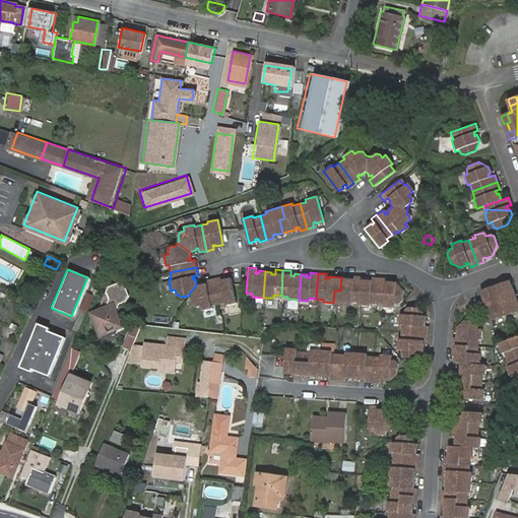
[(357,303),(357,276),(352,275),(352,278),(351,280),(348,280),(348,278),(341,277),(340,290),(334,290),(333,303),(350,305),(350,302),(357,303)]
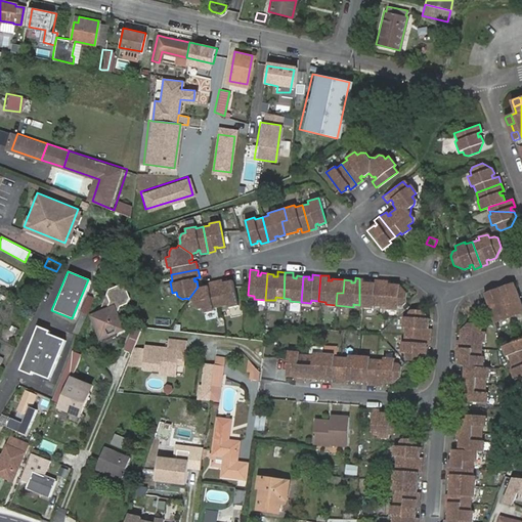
[(221,278),(214,280),(219,305),(226,304),(227,306),(236,304),(231,281),(230,279),(224,281),(224,283),(221,284),(221,281),(221,278)]
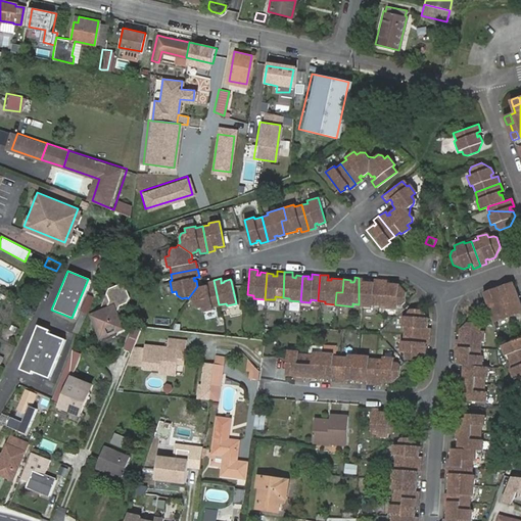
[(377,305),(379,279),(372,279),(372,282),(372,284),(368,283),(368,281),(362,281),(360,304),(360,306),(369,306),(369,304),(377,305)]
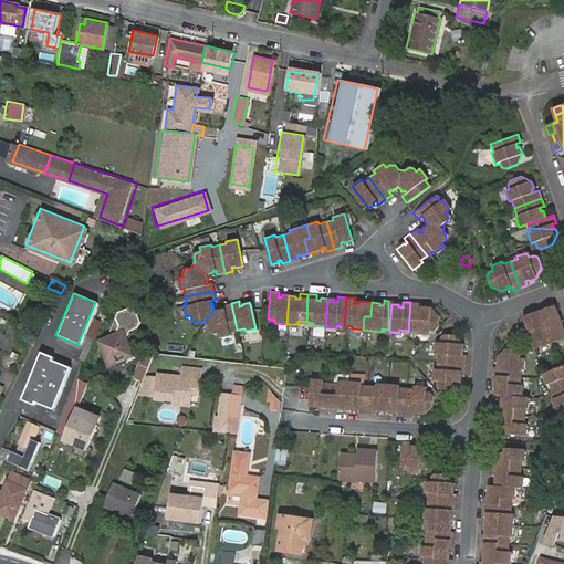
[(418,306),(418,303),(410,302),(408,331),(415,331),(415,334),(426,334),(427,330),(431,330),(436,326),(437,315),(428,306),(421,306),(421,309),(417,309),(418,306)]
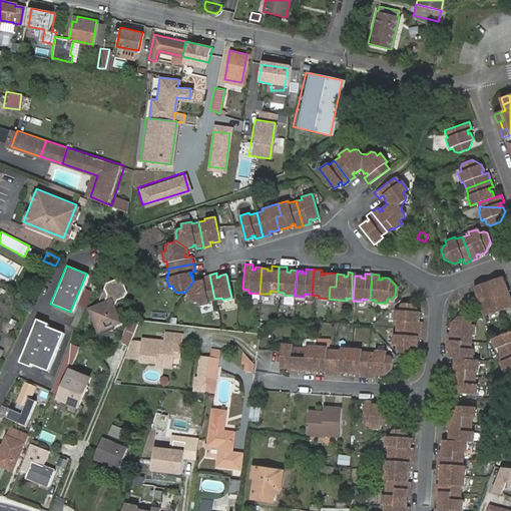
[(209,275),(201,276),(202,279),(202,281),(199,282),(198,280),(193,281),(184,293),(187,295),(188,300),(192,302),(196,302),(197,306),(208,303),(207,301),(214,299),(209,275)]
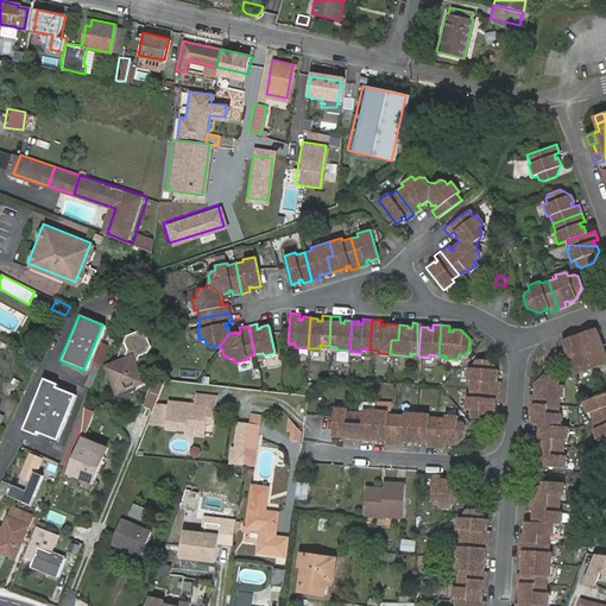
[(595,328),(585,332),(588,338),(591,336),(589,334),(597,332),(595,328)]
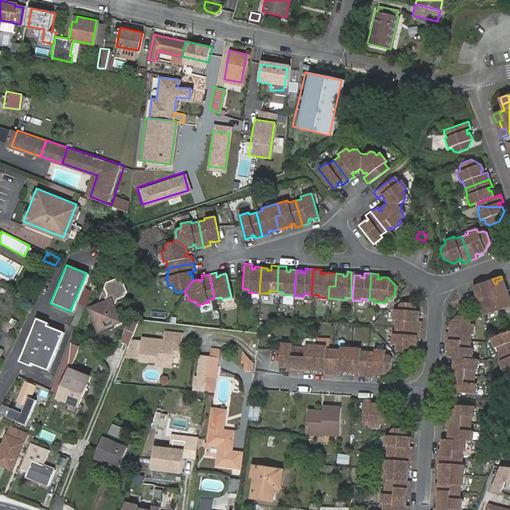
[(91,313),(97,328),(115,321),(114,318),(116,313),(113,305),(116,297),(123,295),(125,289),(121,279),(116,277),(105,281),(91,313)]
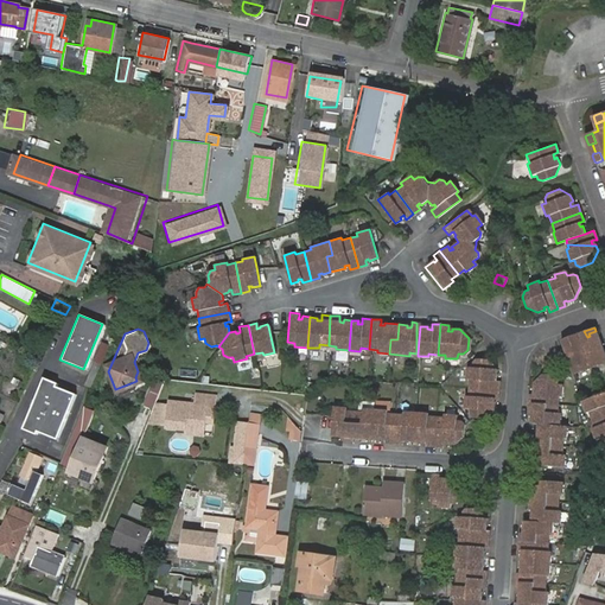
[(584,331),(577,333),(588,367),(604,360),(596,331),(588,333),(590,336),(587,337),(584,331)]
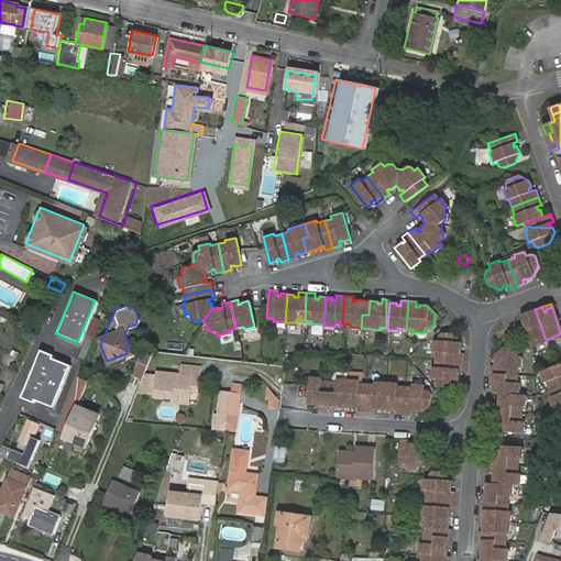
[(526,317),(520,319),(523,328),(529,345),(546,340),(535,309),(528,311),(530,318),(527,319),(526,317)]
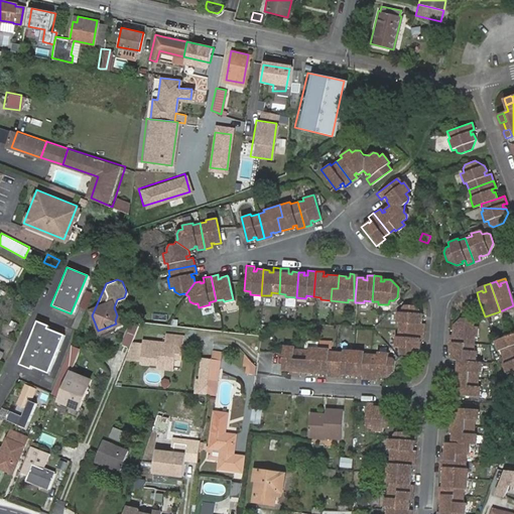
[(395,329),(421,331),(422,324),(420,324),(417,324),(417,320),(420,320),(420,312),(413,304),(403,303),(399,306),(399,310),(395,310),(394,322),(396,322),(395,329)]
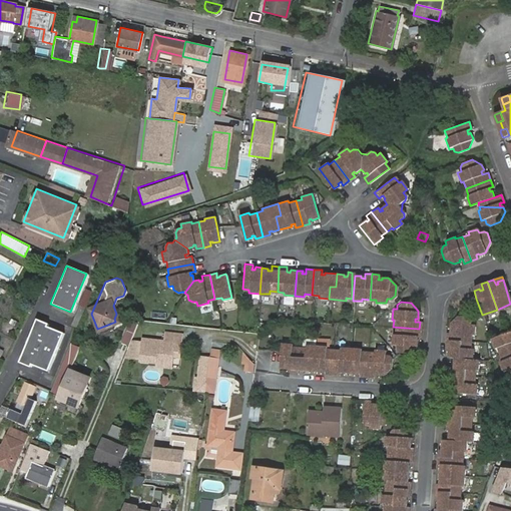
[(76,304),(69,324),(74,326),(82,307),(76,304)]
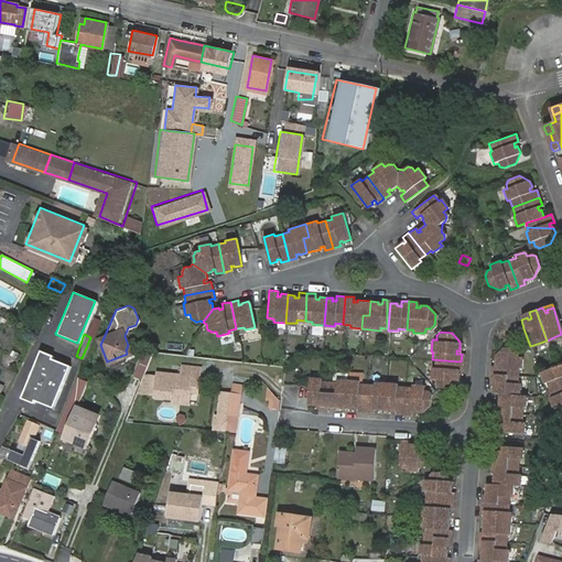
[(490,365),(489,374),(518,376),(518,368),(520,369),(521,357),(517,356),(517,353),(514,348),(503,347),(495,355),(494,363),(496,364),(496,366),(494,366),(490,365)]
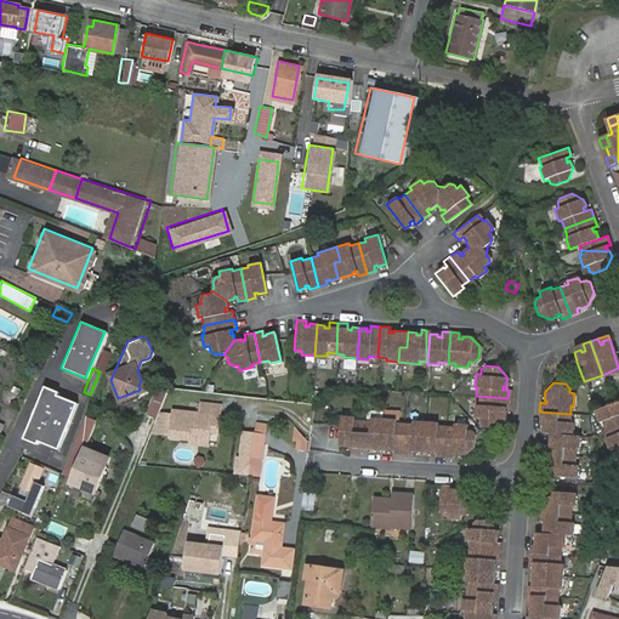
[(44,386),(20,436),(33,442),(34,439),(52,449),(75,404),(56,395),(57,391),(44,386)]
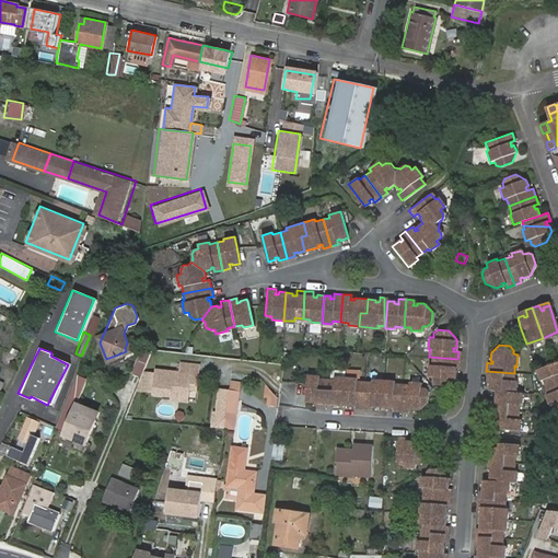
[(130,373),(140,375),(146,351),(136,349),(130,373)]
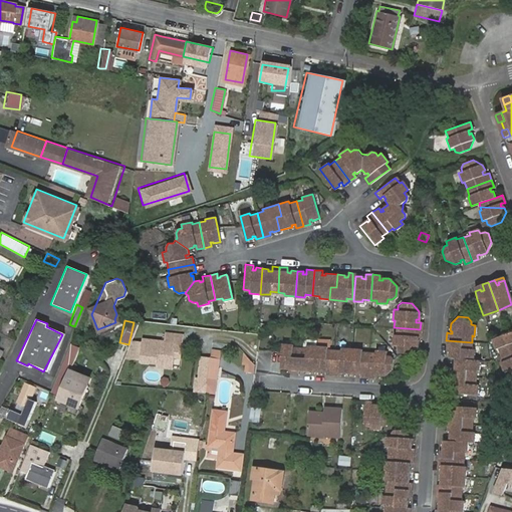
[(418,336),(420,336),(420,329),(394,327),(394,334),(392,334),(391,344),(395,344),(395,348),(398,353),(408,353),(417,345),(417,339),(414,339),(415,336),(418,336)]
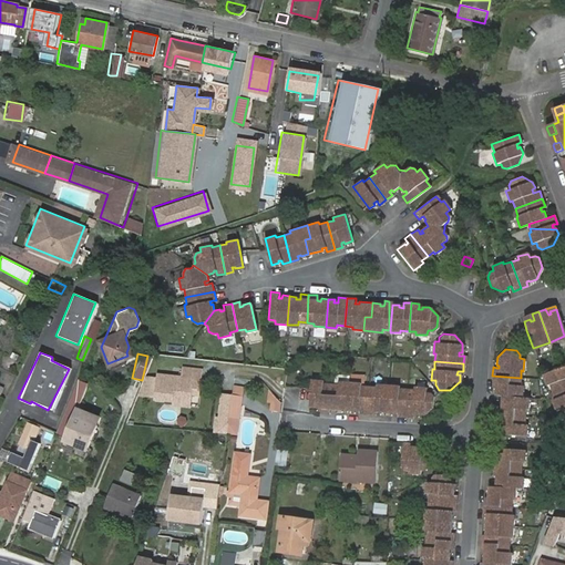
[(108,366),(111,376),(122,372),(119,362),(108,366)]
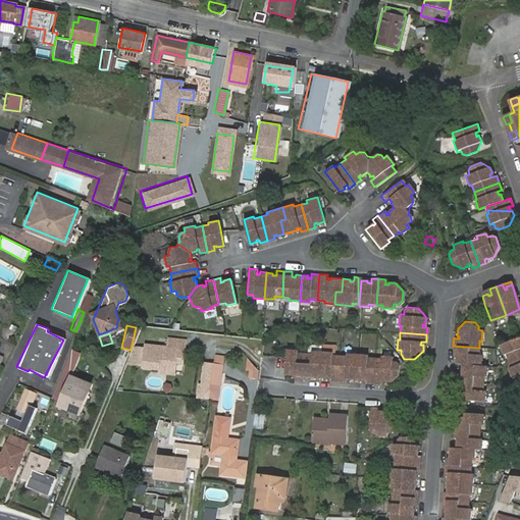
[(519,336),(499,345),(503,354),(505,354),(507,360),(509,367),(507,367),(510,377),(515,376),(516,380),(519,381),(519,336)]
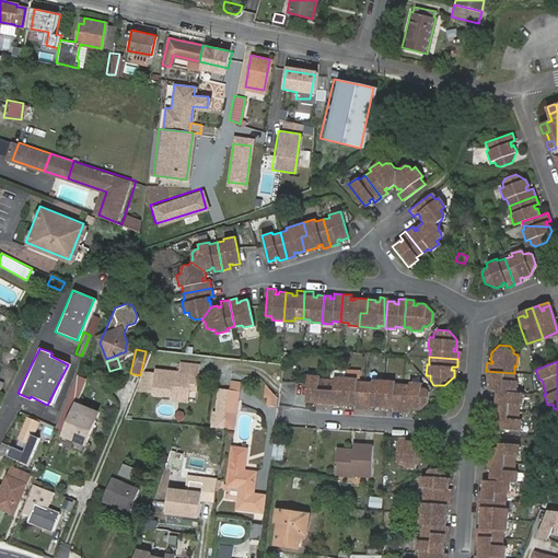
[(151,393),(169,395),(169,393),(187,395),(188,387),(196,387),(199,364),(178,362),(177,371),(153,369),(151,393)]
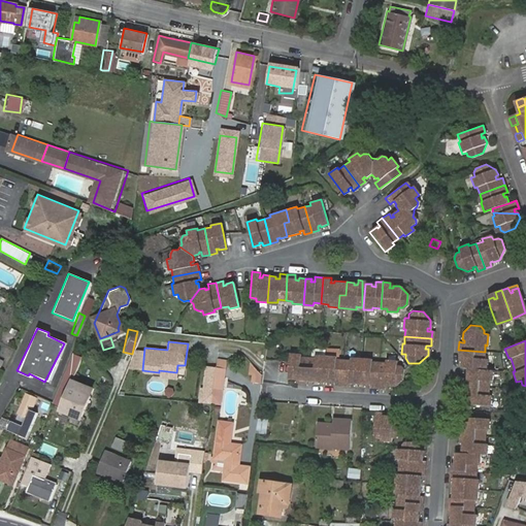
[(458,350),(458,357),(460,357),(463,358),(462,361),(460,361),(460,368),(466,368),(486,369),(486,359),(484,359),(485,352),(458,350)]
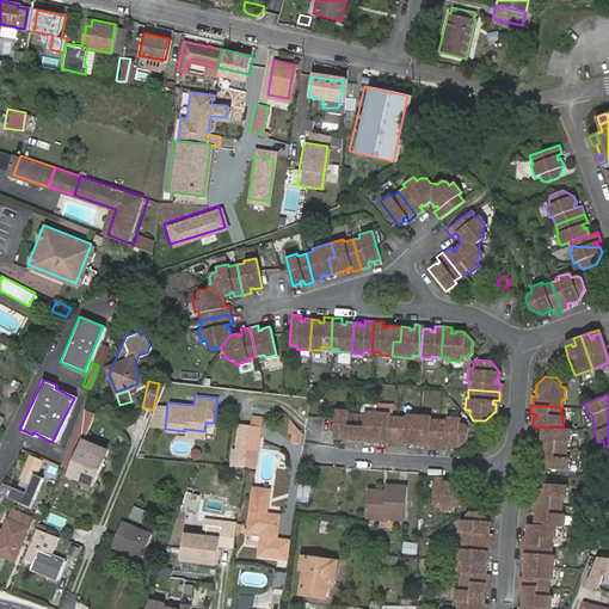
[(334,407),(333,417),(332,437),(340,438),(340,436),(345,436),(344,440),(344,443),(354,443),(355,412),(346,412),(345,408),(334,407)]
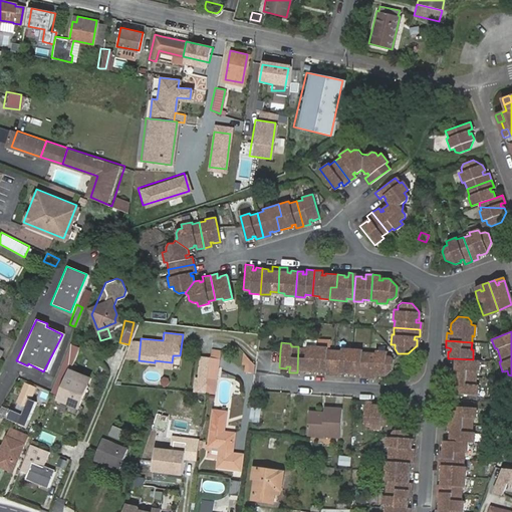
[(297,372),(305,373),(304,369),(305,367),(307,367),(307,370),(314,370),(316,345),(305,344),(305,347),(298,346),(297,372)]
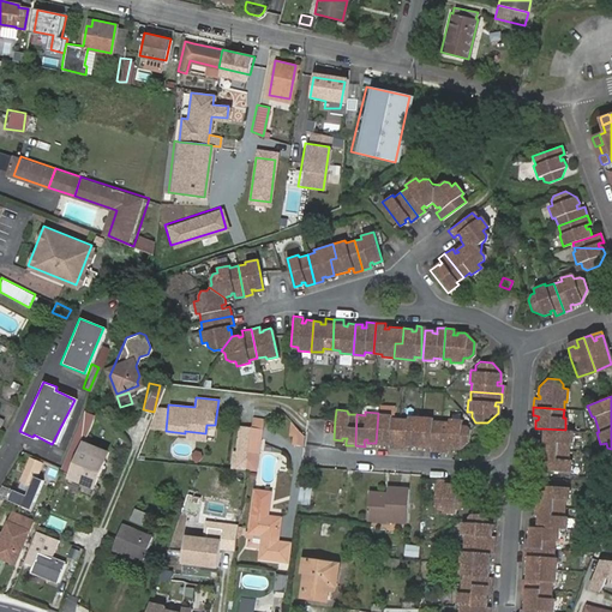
[(387,447),(396,448),(399,418),(389,417),(389,414),(378,413),(376,443),(383,443),(383,441),(388,441),(387,444),(387,447)]
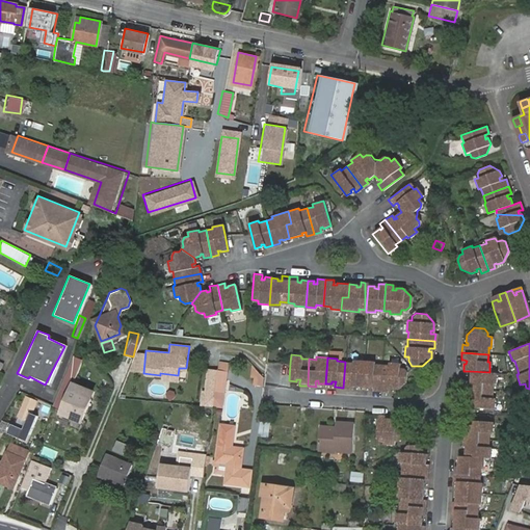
[(343,388),(350,388),(350,386),(351,382),(353,383),(353,386),(361,387),(363,361),(351,360),(351,362),(345,362),(343,388)]
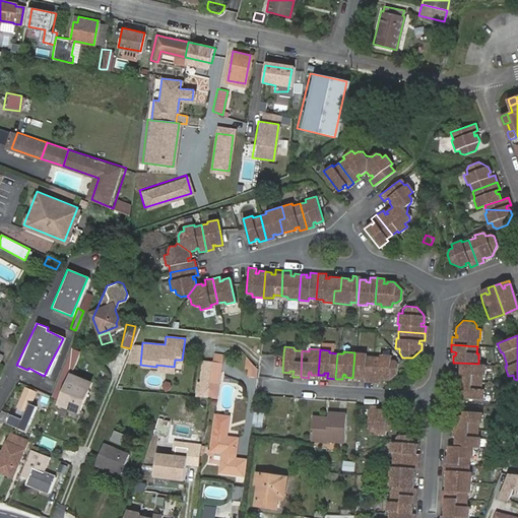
[(362,379),(362,381),(370,381),(371,355),(365,355),(364,352),(355,352),(355,378),(360,378),(360,376),(363,376),(362,379)]
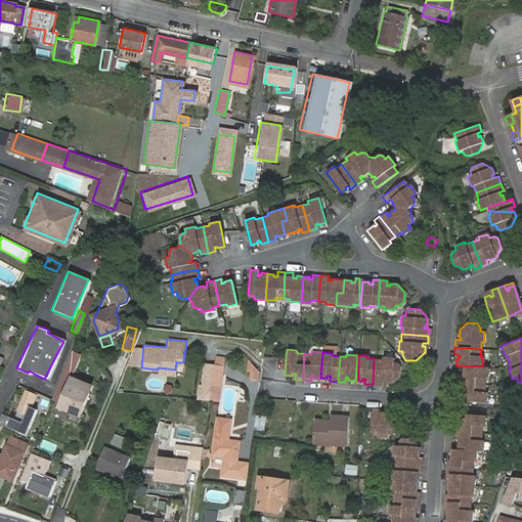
[(374,358),(373,384),(380,385),(381,382),(381,380),(384,380),(384,382),(390,383),(398,376),(399,365),(396,361),(392,361),(392,357),(381,356),(381,359),(374,358)]
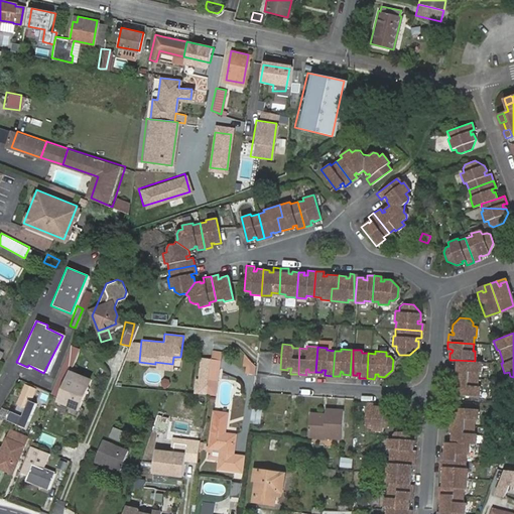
[(201,356),(199,377),(207,378),(210,357),(201,356)]
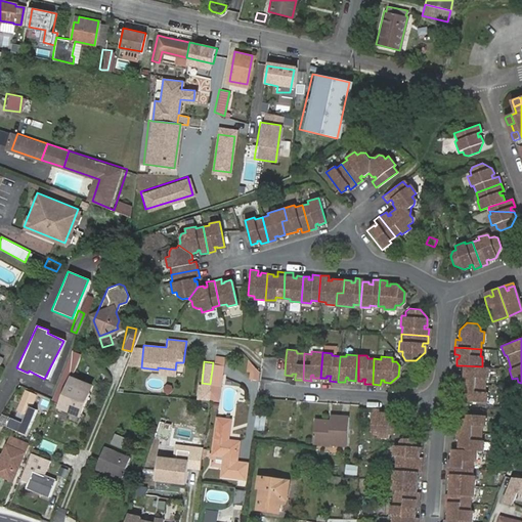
[(221,371),(222,363),(213,362),(212,370),(221,371)]
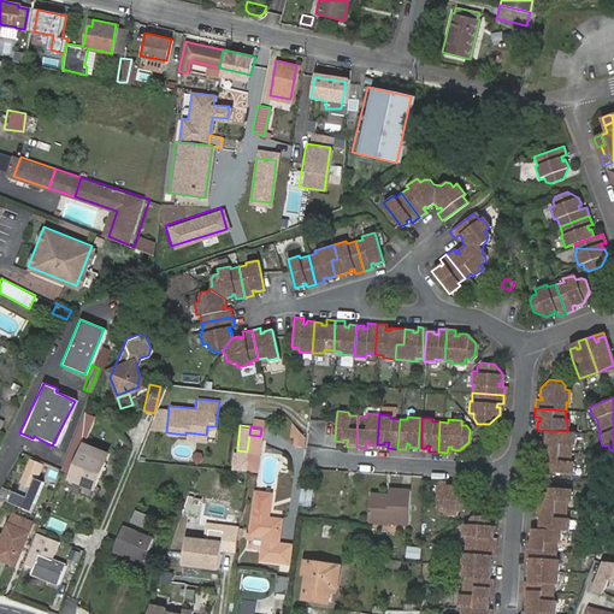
[(287,443),(302,443),(302,429),(287,429),(287,443)]
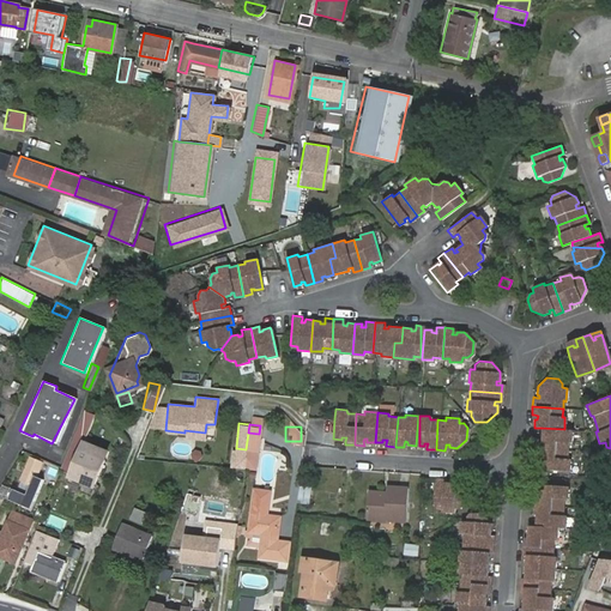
[(572,430),(564,429),(542,428),(540,435),(543,436),(543,440),(540,439),(536,439),(536,448),(567,451),(568,442),(570,442),(572,430)]
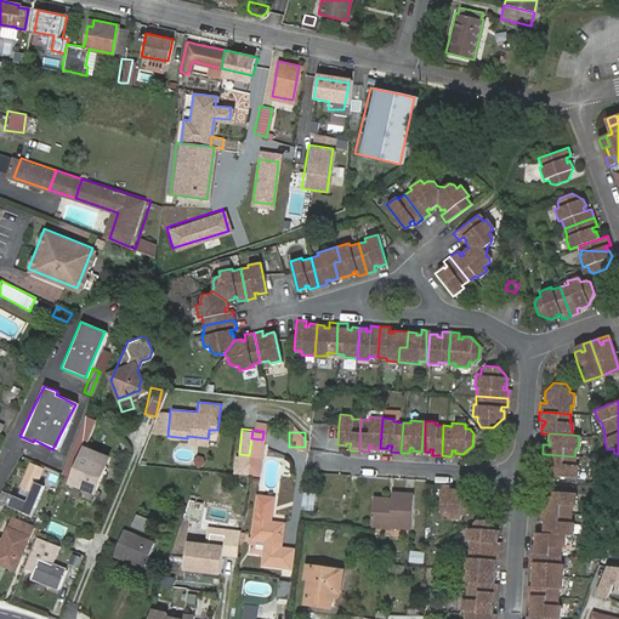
[(249,455),(260,456),(262,439),(251,438),(249,455)]
